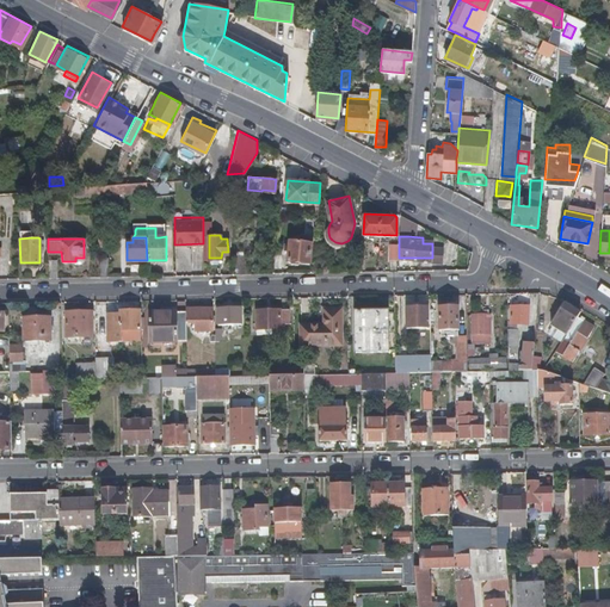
[(399,258),(399,239),(389,239),(389,249),(388,256),(389,258),(399,258)]
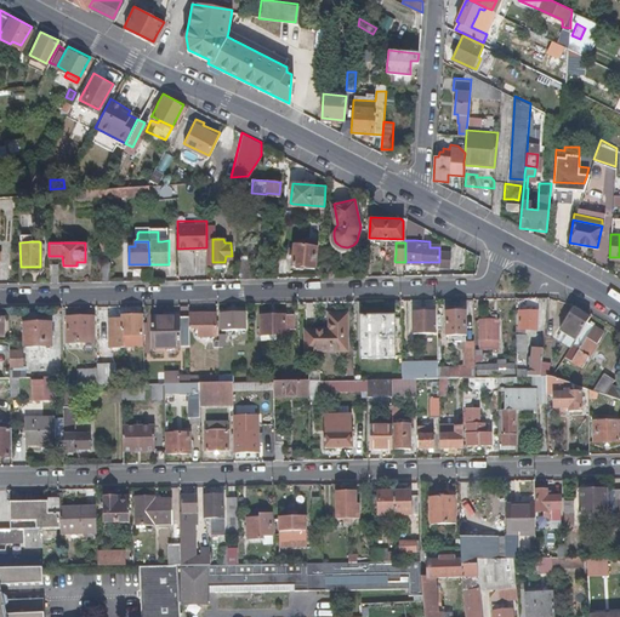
[(314,267),(317,246),(295,244),(294,247),(294,253),(293,263),(294,264),(314,267)]
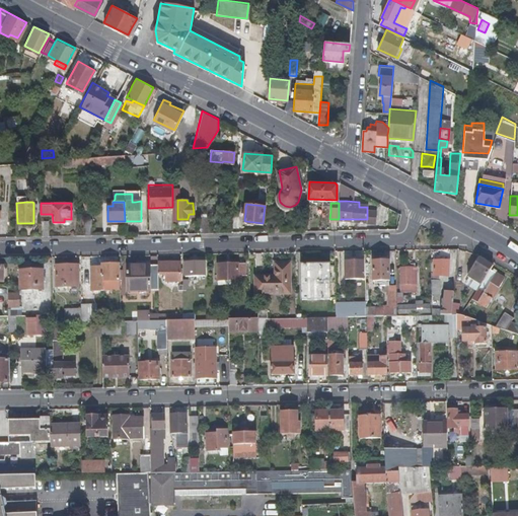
[(377,219),(377,208),(376,207),(367,207),(367,219),(377,219)]
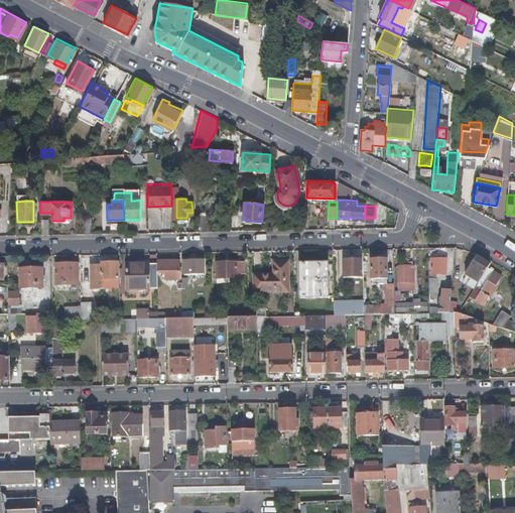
[(207,230),(207,215),(197,215),(198,231),(207,230)]
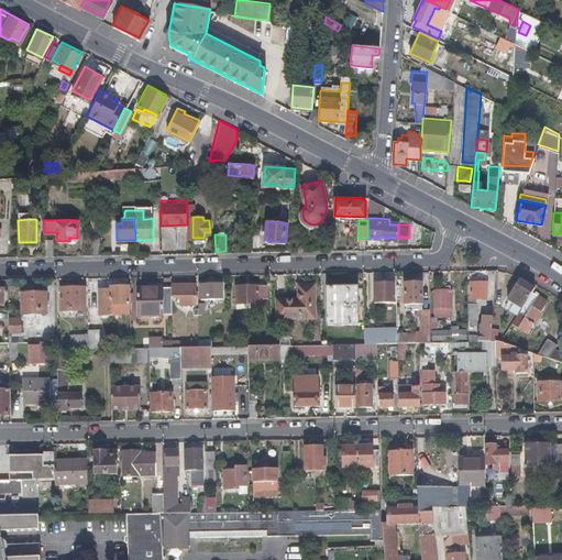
[(100,254),(99,237),(90,237),(91,254),(100,254)]
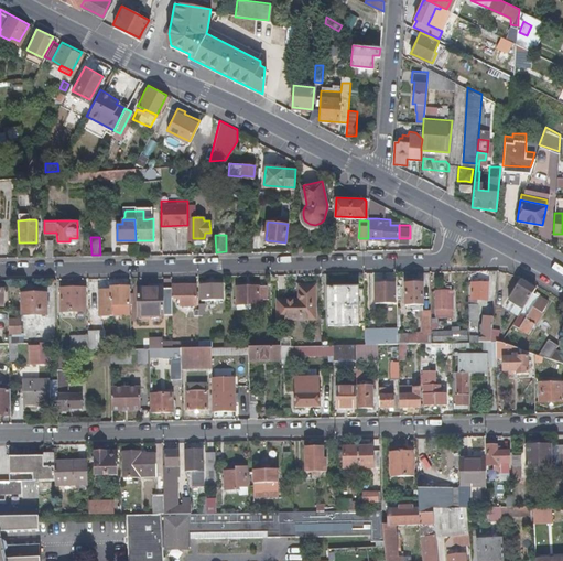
[(53,256),(52,239),(44,239),(44,256),(53,256)]
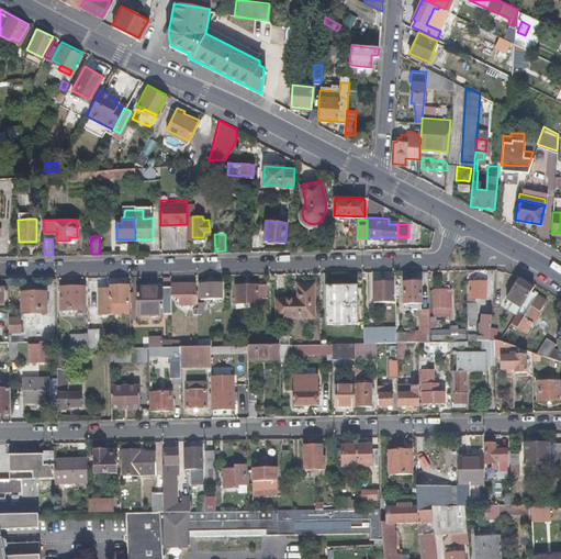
[(487,295),(486,279),(470,279),(470,291),(470,295),(474,295),(481,295),(481,299),(485,299),(485,295),(487,295)]
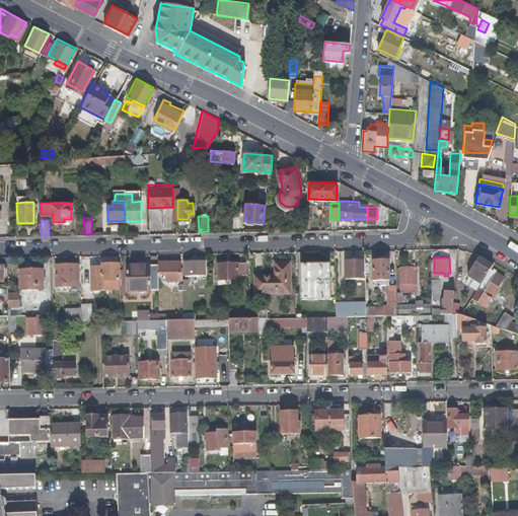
[(492,265),(485,260),(483,260),(478,258),(473,266),(486,274),(490,268),(492,265)]
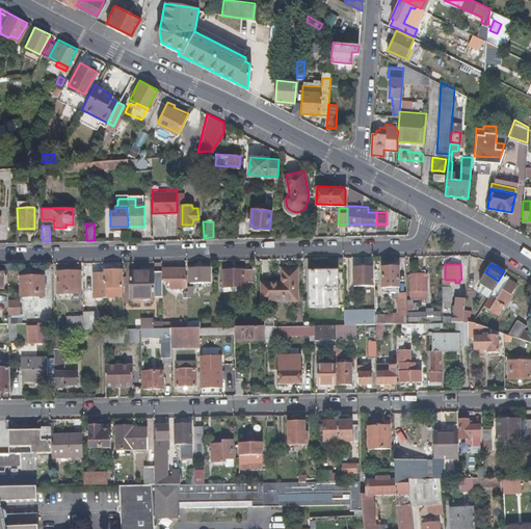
[(0,291),(8,291),(7,265),(2,266),(2,270),(3,286),(0,286),(0,291)]
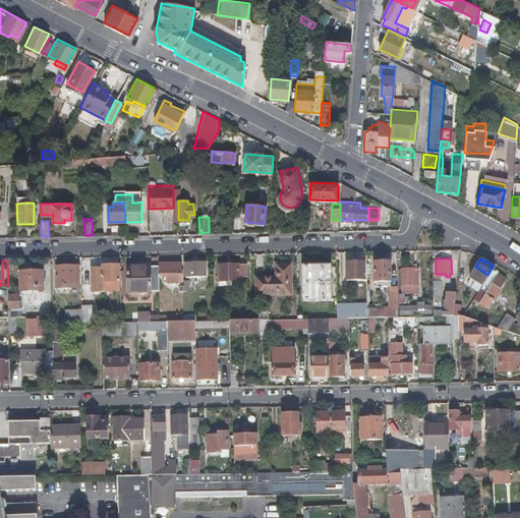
[(180,280),(180,261),(159,262),(159,265),(159,272),(167,273),(167,280),(180,280)]
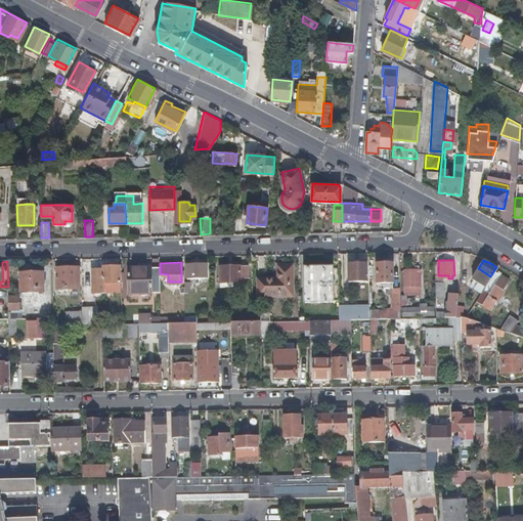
[(366,279),(366,262),(359,262),(354,262),(348,262),(348,279),(357,279),(357,281),(358,283),(364,281),(363,279),(366,279)]
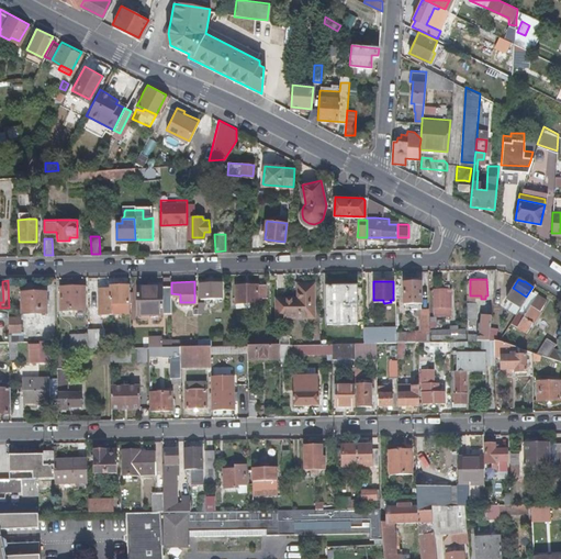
[(421,302),(421,281),(403,281),(404,303),(421,302)]
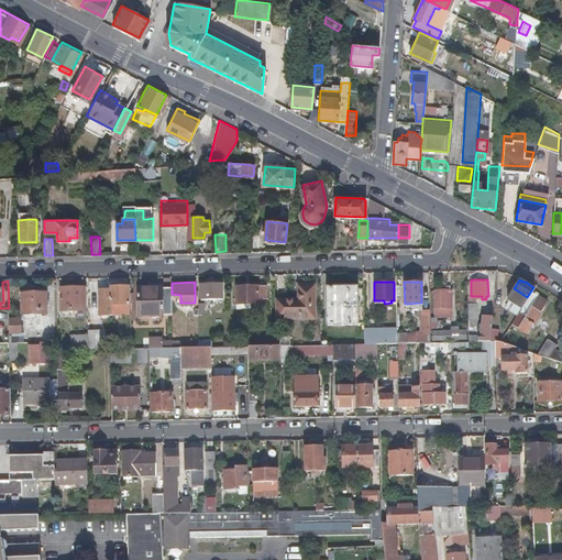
[(221,297),(221,283),(200,283),(201,297),(197,297),(198,313),(201,313),(201,309),(205,309),(204,302),(206,302),(205,297),(221,297)]
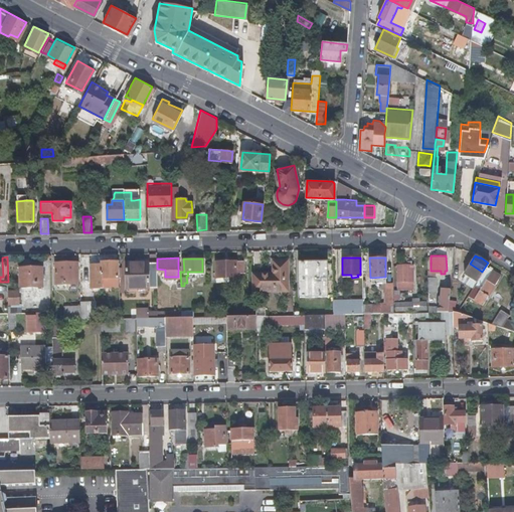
[(288,289),(287,260),(273,260),(273,266),(273,273),(263,273),(253,274),(253,291),(288,289)]
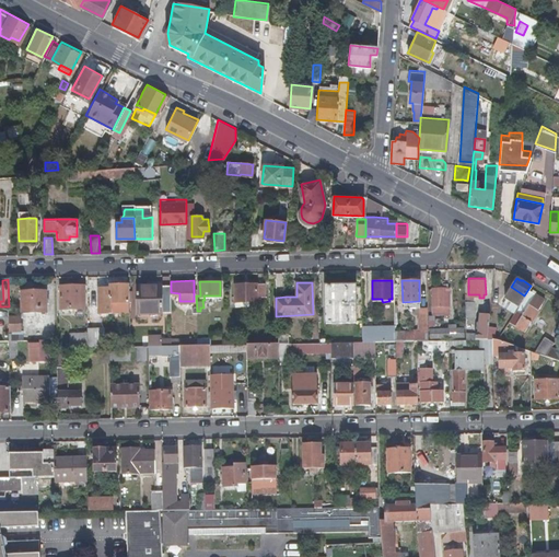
[(85,301),(84,283),(60,285),(60,297),(60,308),(71,308),(71,302),(85,301)]
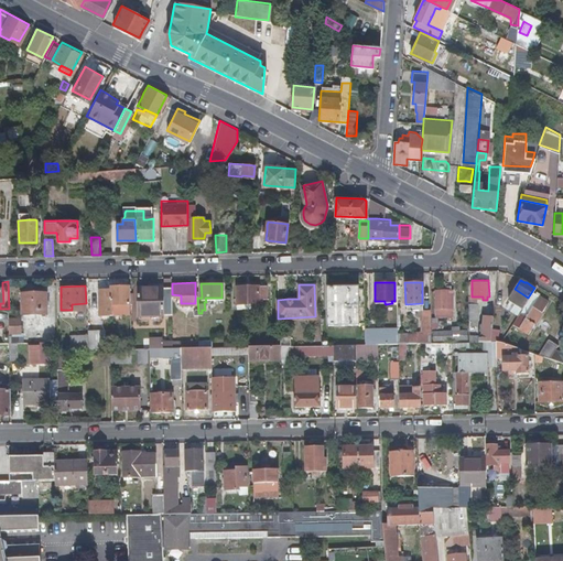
[(129,303),(129,286),(111,286),(112,288),(112,303),(129,303)]
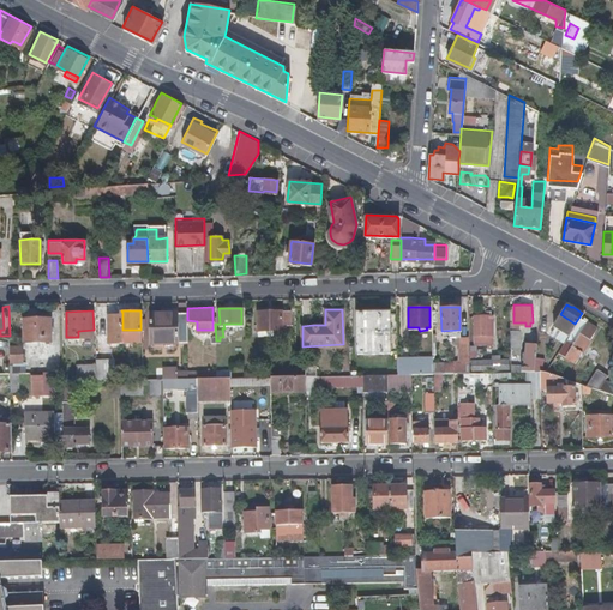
[(281,325),(281,310),(257,310),(257,330),(265,330),(265,334),(272,334),(272,330),(281,328),(281,325)]
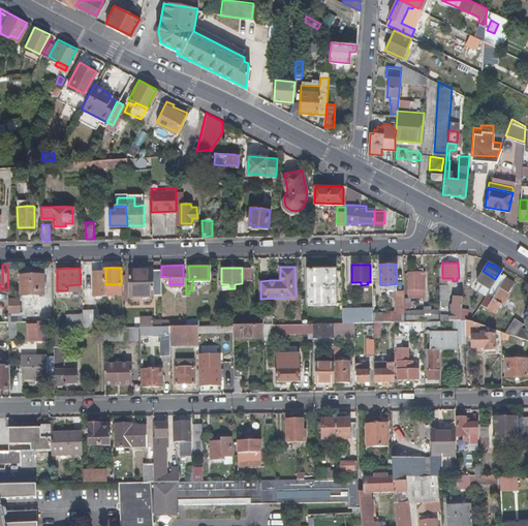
[(425,286),(425,271),(423,271),(418,272),(418,268),(410,268),(408,271),(408,280),(409,287),(409,295),(425,295),(425,286)]
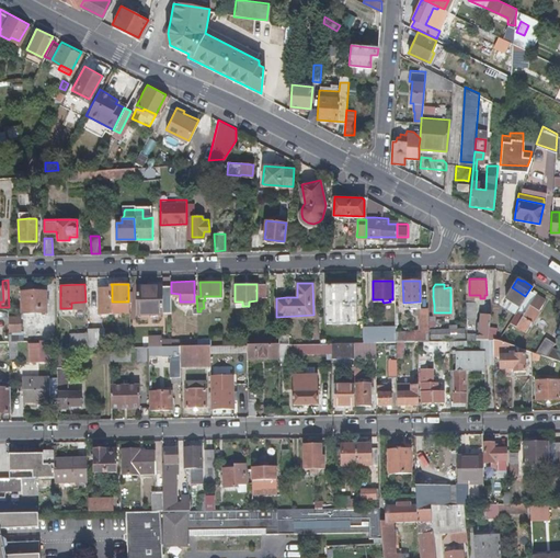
[(163,312),(162,285),(136,286),(137,311),(138,314),(163,312)]
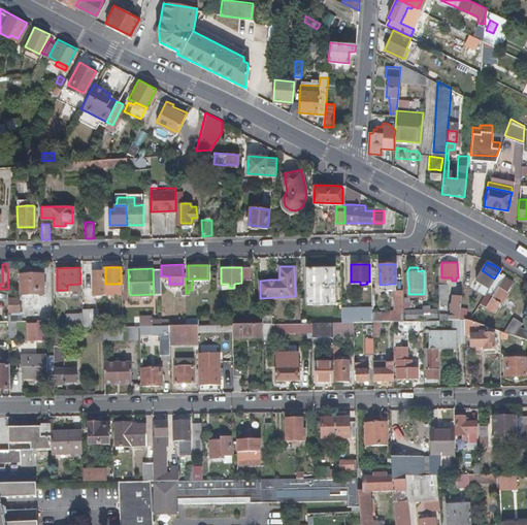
[(161,294),(161,275),(161,268),(153,268),(154,294),(161,294)]
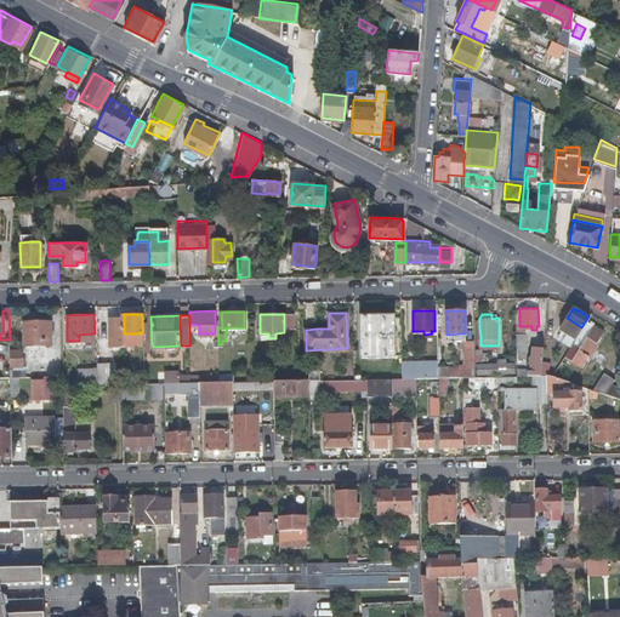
[(394,356),(393,315),(360,315),(362,356),(394,356)]
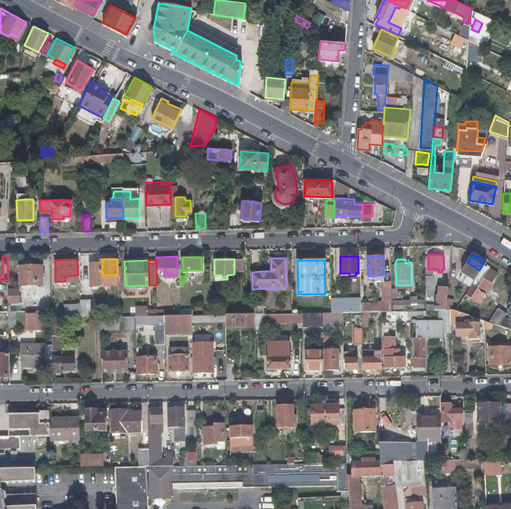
[(102,275),(102,261),(90,262),(91,282),(102,282),(102,275)]
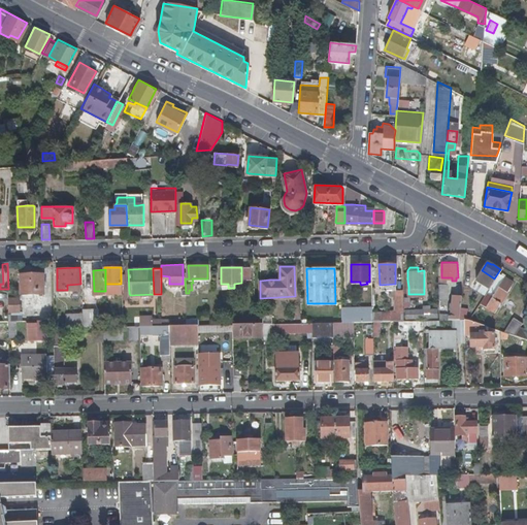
[(494,279),(482,270),(476,279),(479,281),(484,284),(489,287),(494,279)]
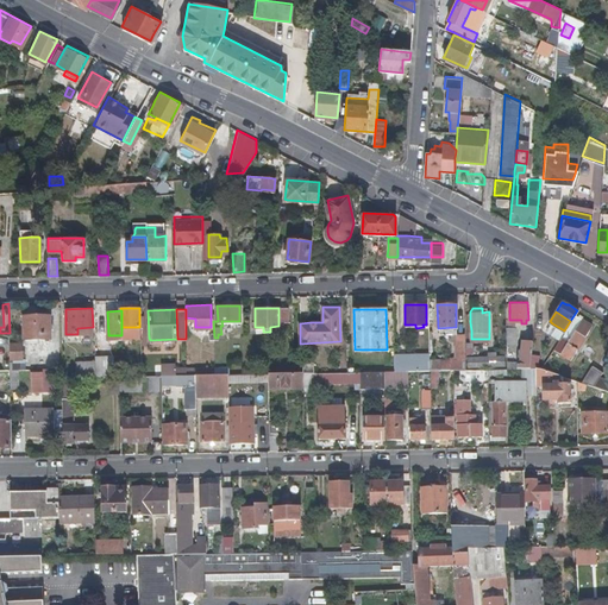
[(50,336),(50,314),(25,315),(25,338),(50,336)]
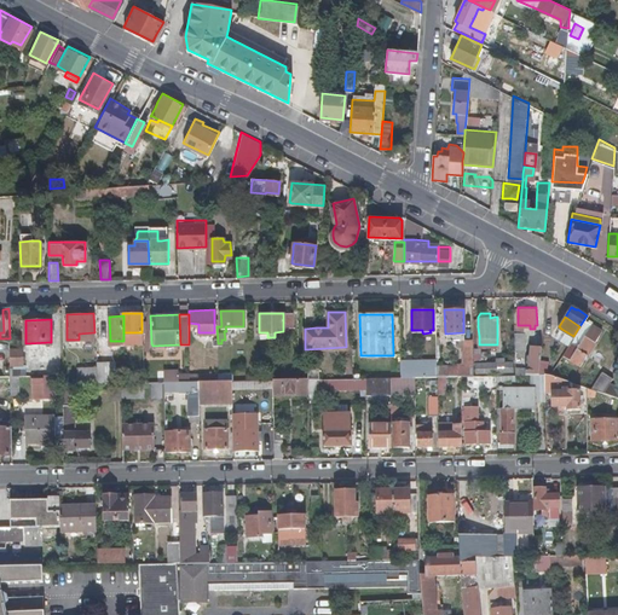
[(579,364),(601,330),(584,319),(579,326),(573,336),(562,353),(579,364)]
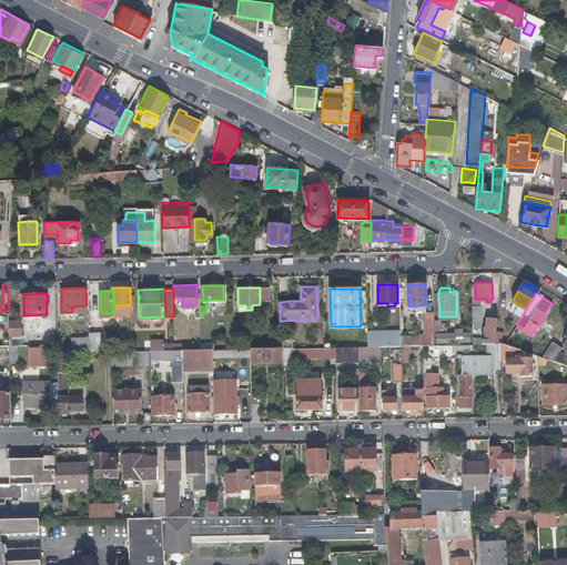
[(482,321),(482,305),(479,304),(479,299),(475,299),(475,294),(472,294),(473,326),(477,326),(479,326),(479,321),(482,321)]
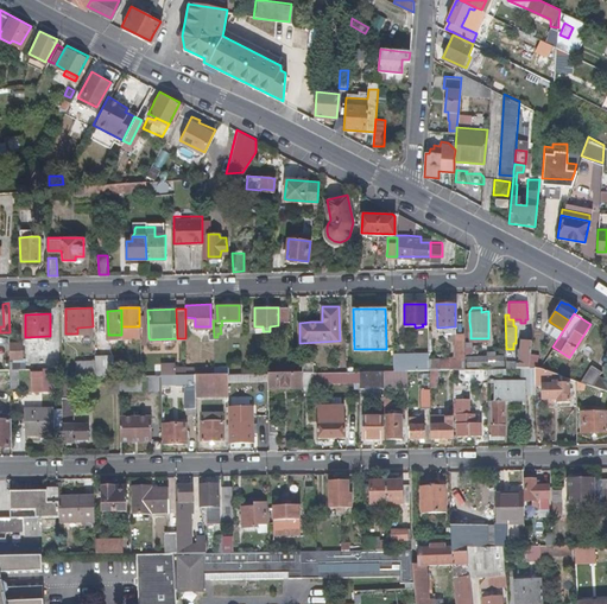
[(530,366),(532,339),(523,338),(519,363),(517,363),(517,361),(511,361),(506,361),(506,367),(530,366)]
